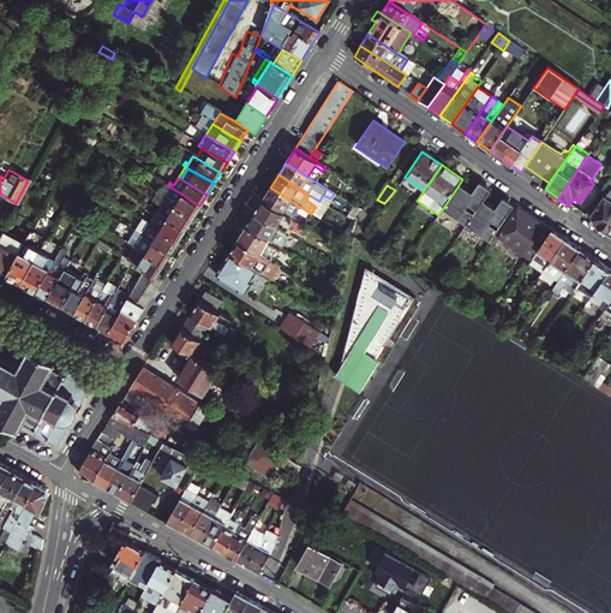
[(459,185),(441,212),(463,228),(483,201),(459,185)]
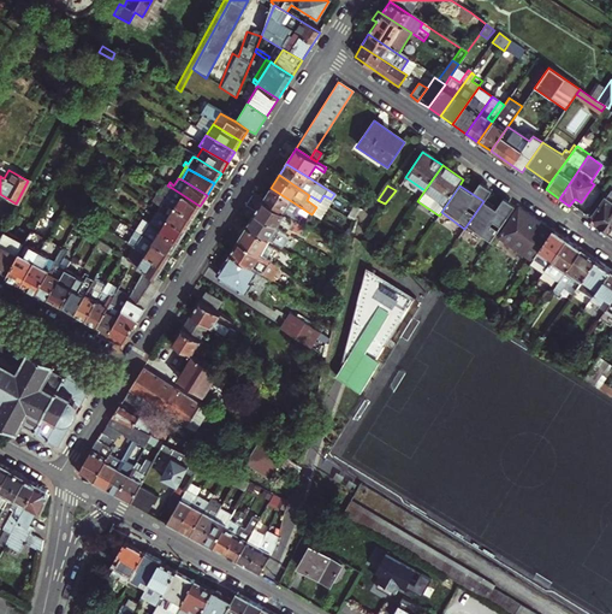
[(165,200),(192,217),(200,206),(172,188),(165,200)]
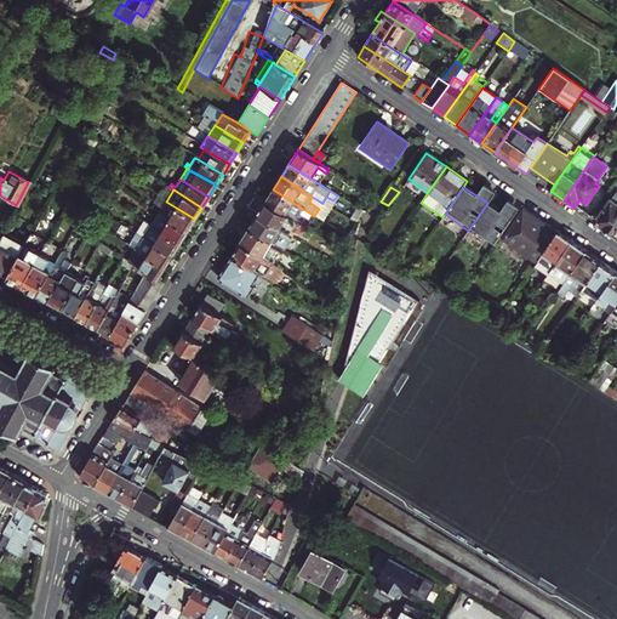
[(300,215),(303,209),(273,189),(264,203),(306,228),(309,221),(300,215)]
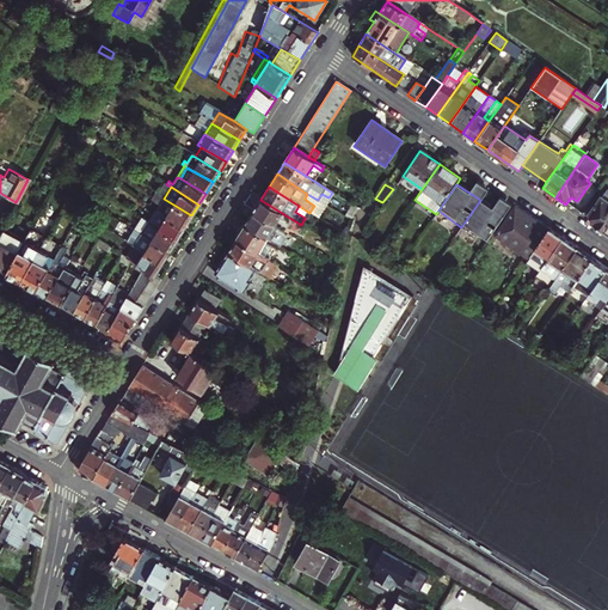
[(605,231),(607,225),(607,195),(602,191),(584,218),(605,231)]
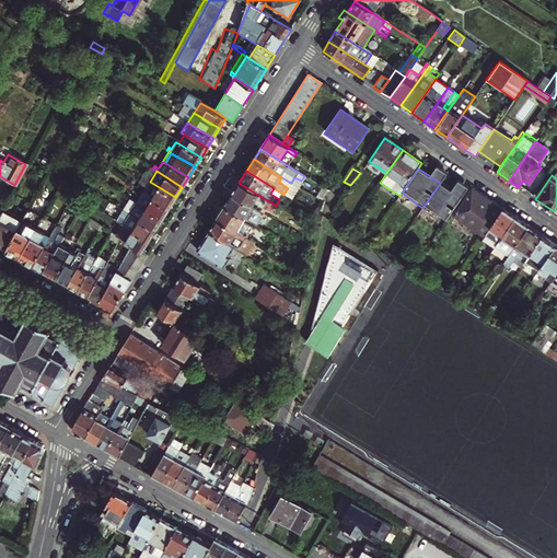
[(279,182),(288,188),(291,183),(281,177),(279,182)]
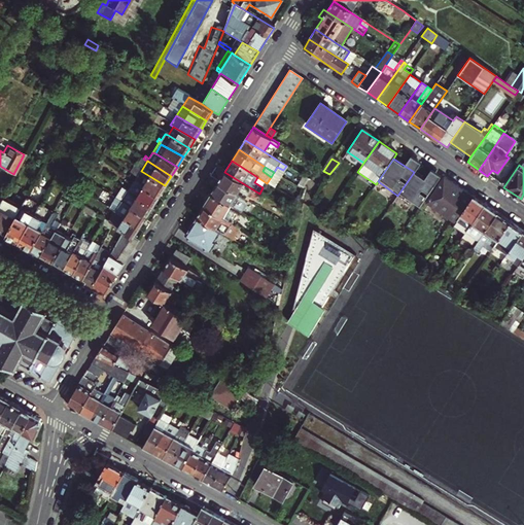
[(146,181),(143,187),(159,197),(165,185),(141,171),(138,176),(146,181)]
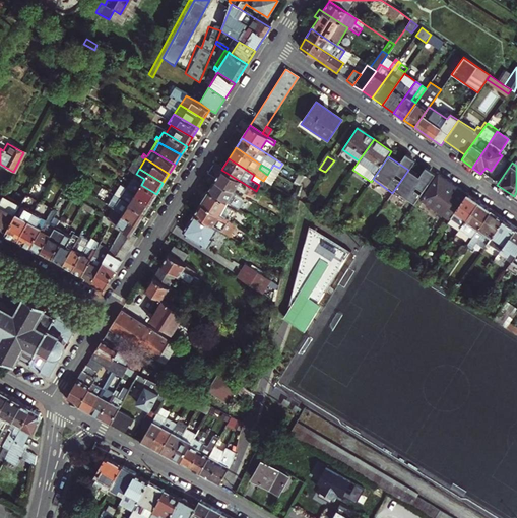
[(251,198),(256,191),(221,170),(215,180),(234,192),(237,188),(247,195),(251,198)]
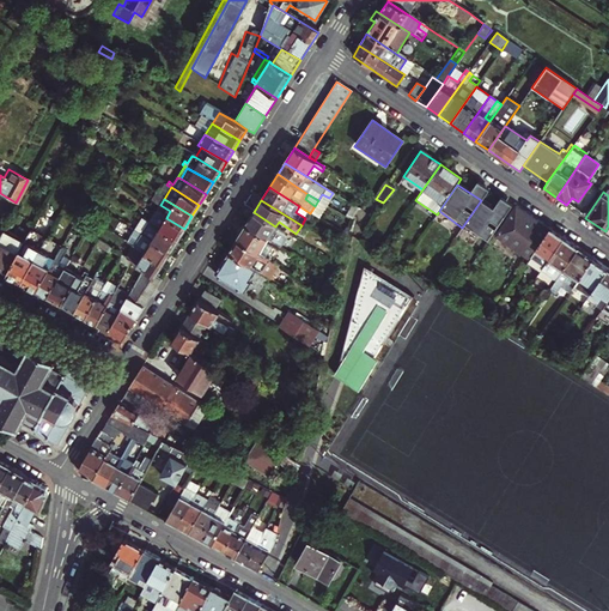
[(481,200),(462,228),(486,244),(505,217),(481,200)]
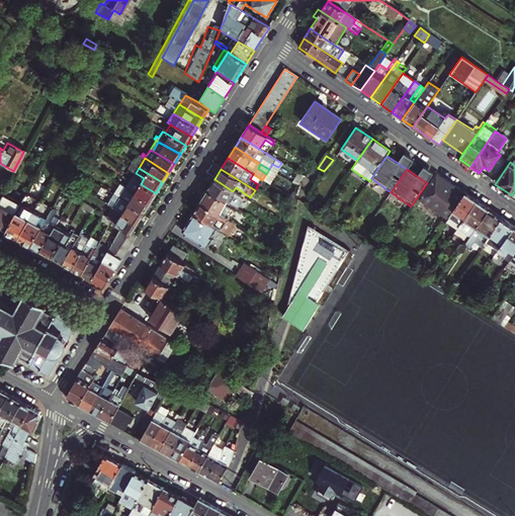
[(132,178),(141,184),(144,178),(136,173),(132,178)]
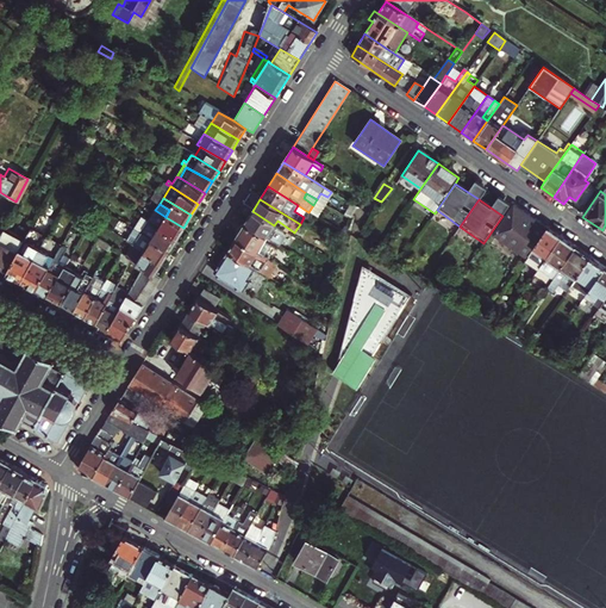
[(356,209),(349,204),(342,216),(349,221),(356,209)]
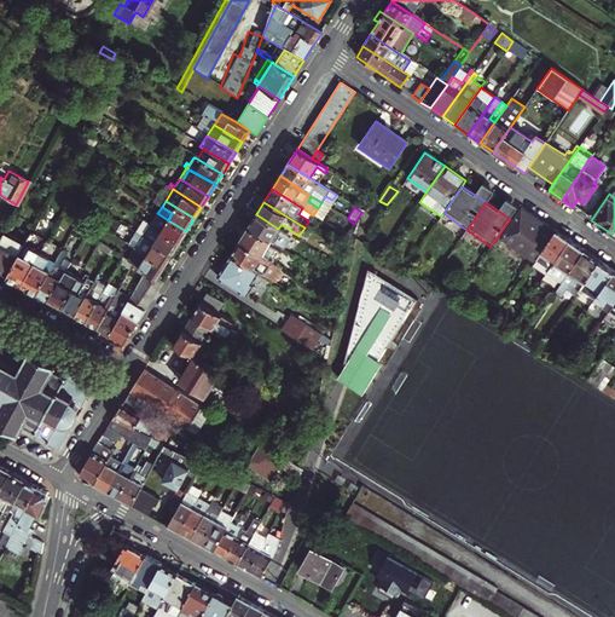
[(555,232),(521,208),(497,243),(531,266),(540,253),(555,232)]
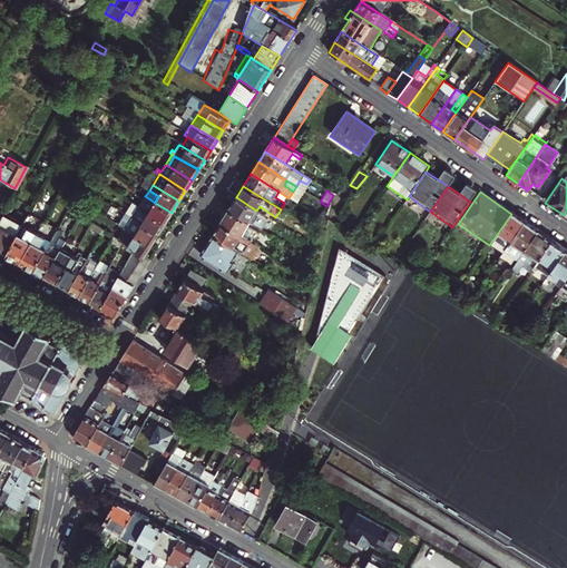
[(147,214),(164,224),(172,213),(155,203),(145,196),(142,202),(152,207),(147,214)]
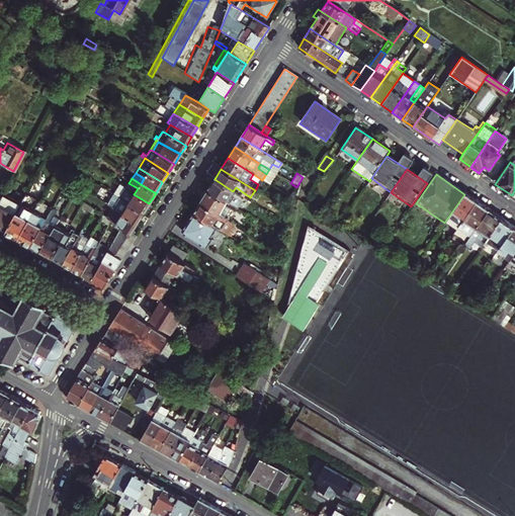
[(207,189),(228,202),(237,208),(243,197),(233,191),(215,179),(207,189)]
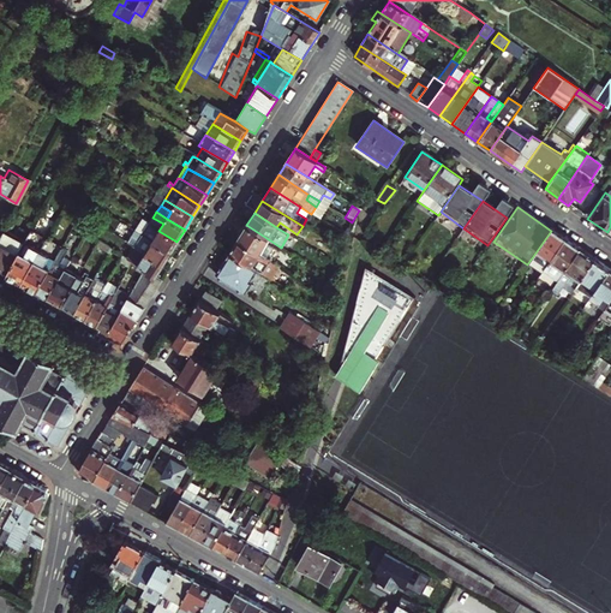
[(159,231),(163,224),(153,218),(149,224),(159,231)]
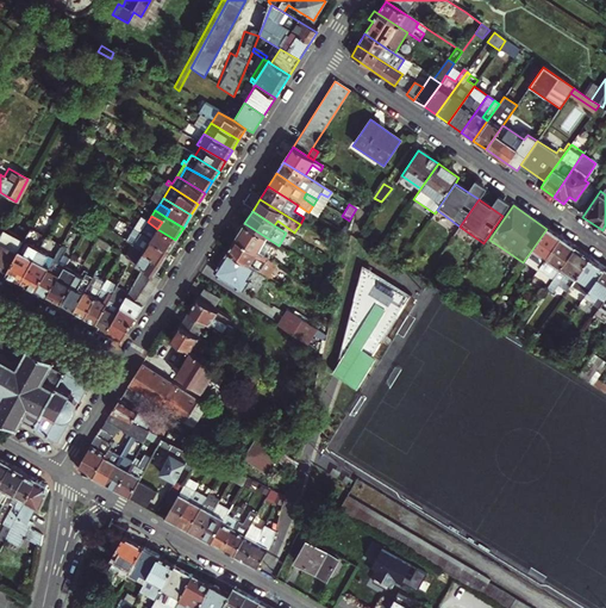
[(277,221),(274,225),(286,233),(289,229),(277,221)]
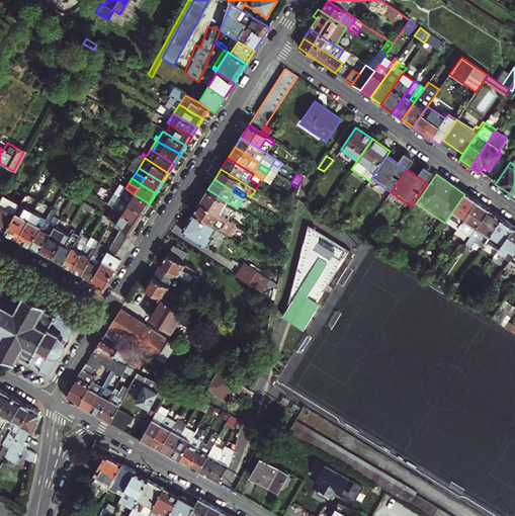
[(131,198),(127,203),(143,213),(149,203),(134,194),(125,188),(122,193),(131,198)]
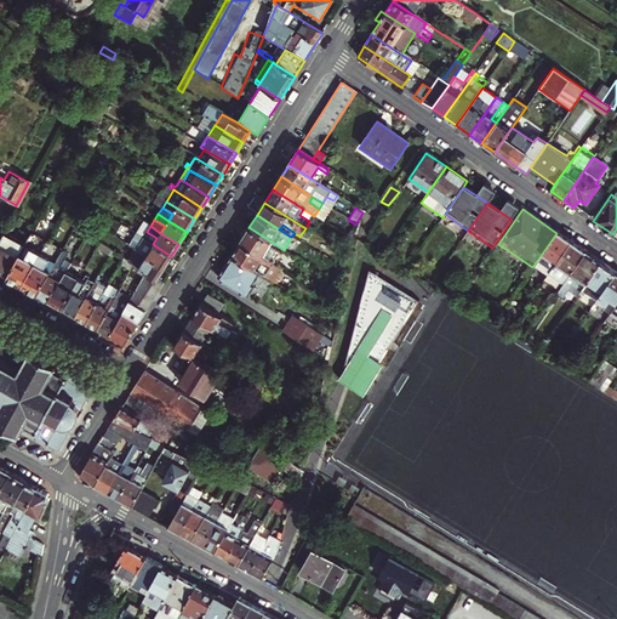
[(249,227),(239,243),(274,266),(283,253),(270,245),(273,243),(249,227)]
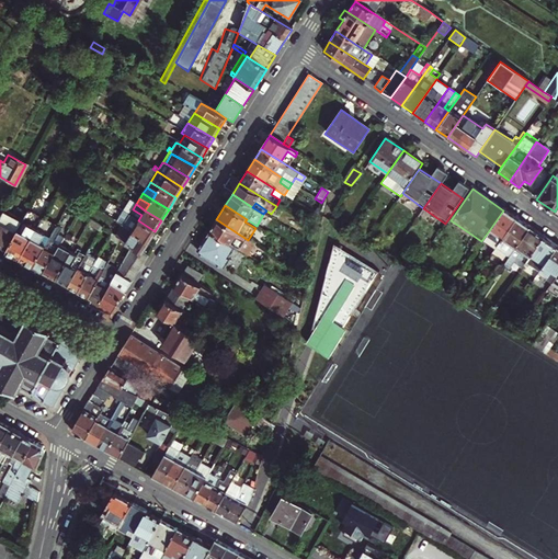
[(138,220),(141,215),(133,209),(129,215),(138,220)]
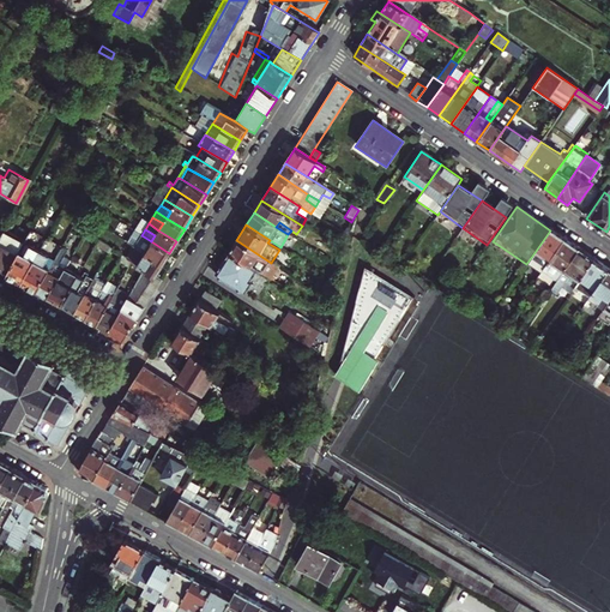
[(133,247),(162,265),(169,253),(151,241),(142,235),(134,231),(126,243),(133,247)]
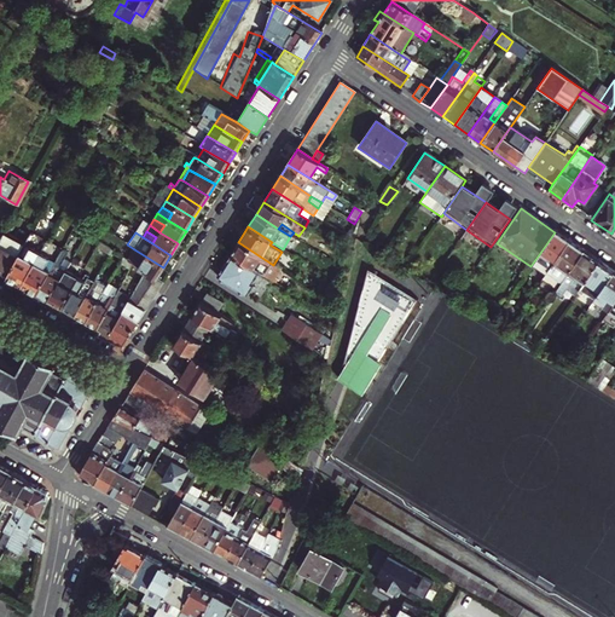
[(540,253),(553,263),(568,241),(555,232),(540,253)]
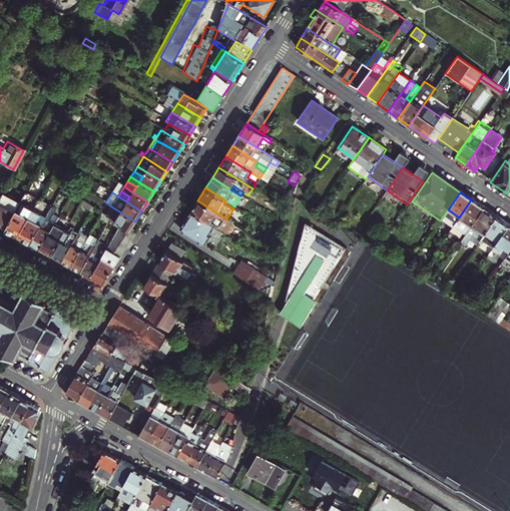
[(471,199),(459,217),(453,225),(466,234),(484,208),(471,199)]
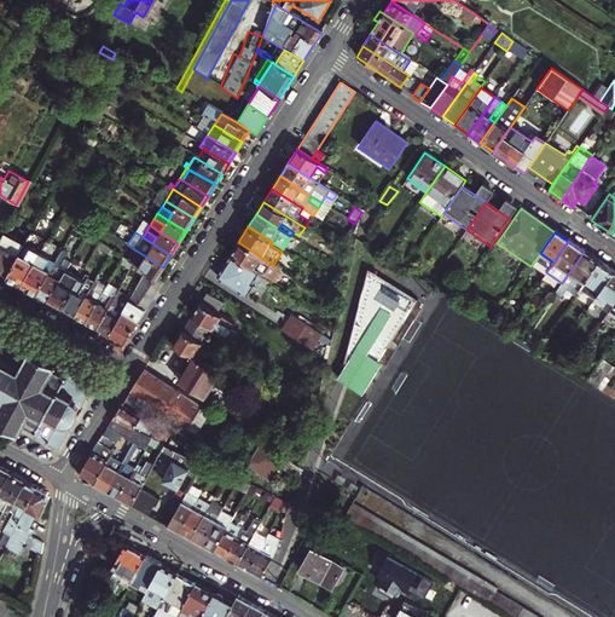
[(273,265),(238,242),(231,254),(260,274),(261,274),(272,281),(279,269),(273,265)]
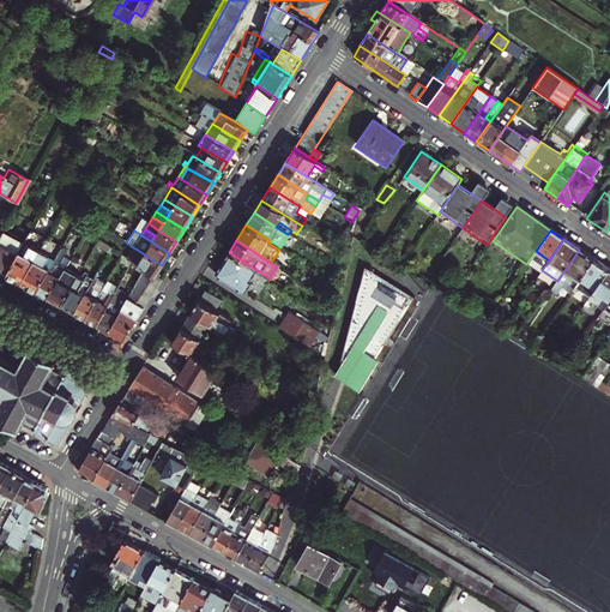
[(23,282),(40,251),(24,241),(18,252),(7,274),(23,282)]
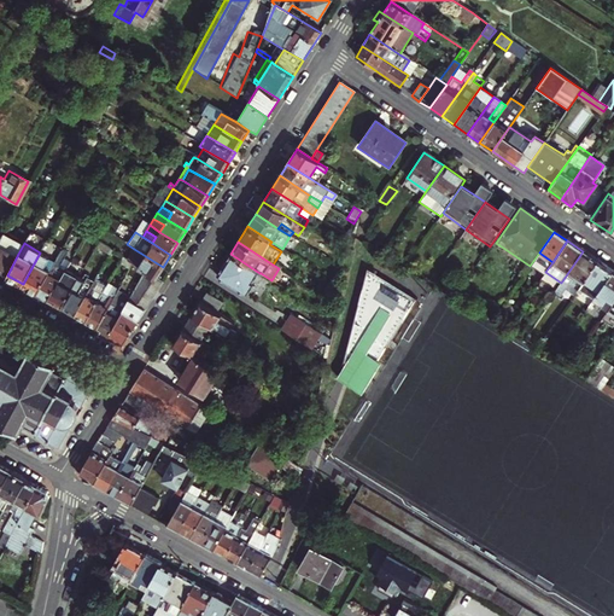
[(98,243),(94,248),(109,256),(111,251),(98,243)]
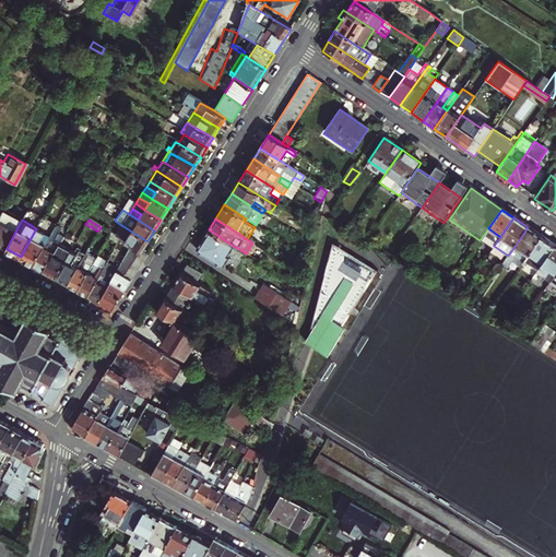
[(0,246),(7,249),(16,229),(14,227),(12,230),(0,223),(0,246)]
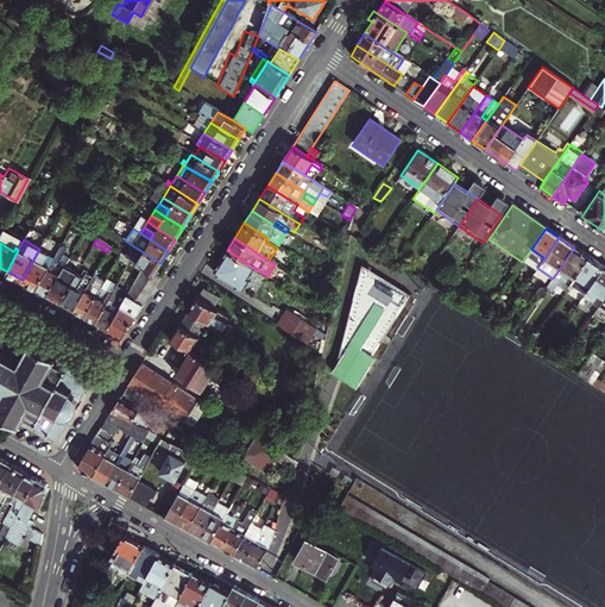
[(125,257),(142,268),(152,275),(161,263),(132,245),(125,257)]
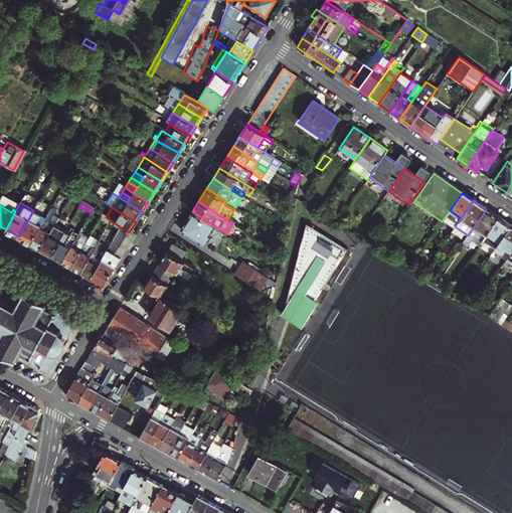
[(498,218),(486,209),(468,235),(463,242),(468,245),(474,237),(481,242),(498,218)]
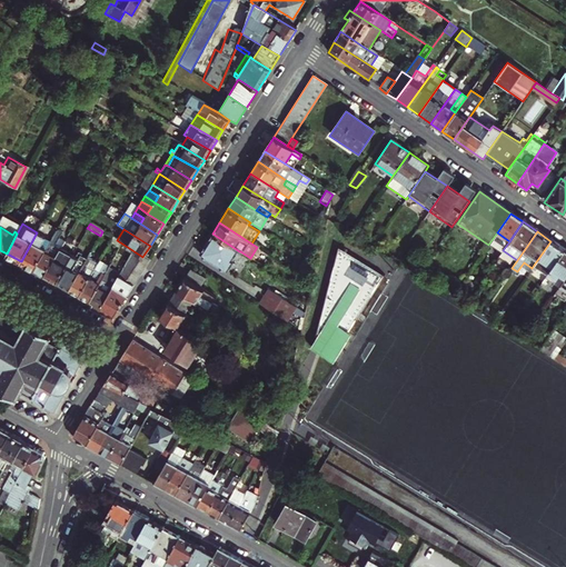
[(21,261),(36,269),(51,240),(37,232),(21,261)]
